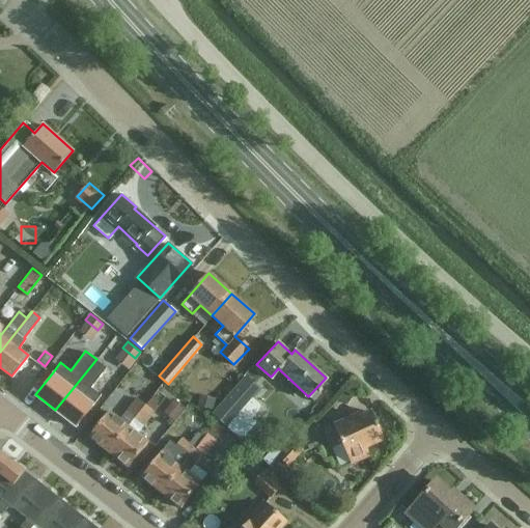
[(96,359),(79,381),(55,410),(76,425),(92,404),(101,393),(91,386),(106,366),(96,359)]
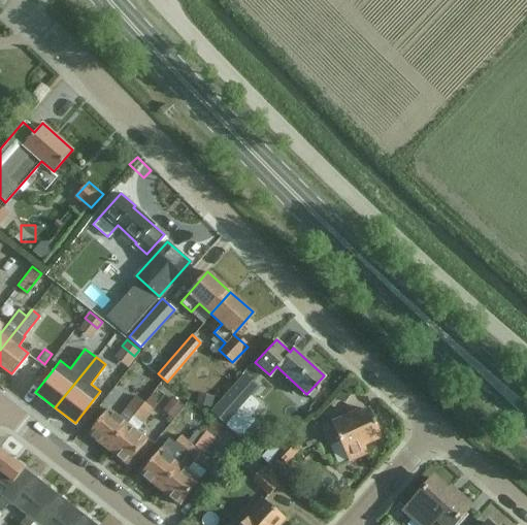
[(210,409),(240,436),(255,421),(250,416),(260,403),(251,395),(259,386),(243,372),(210,409)]
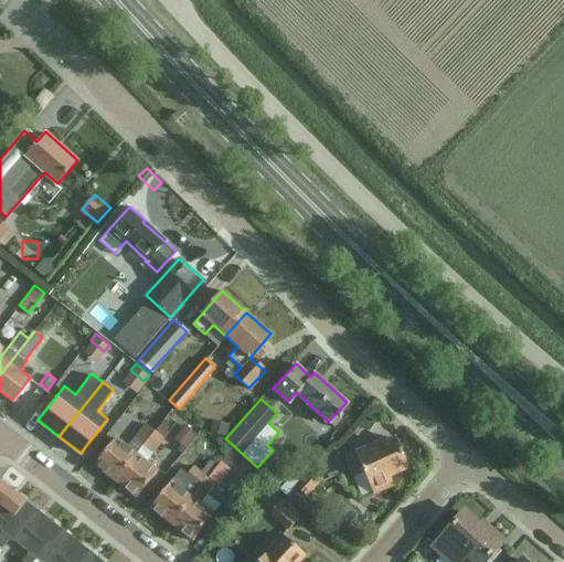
[(213,420),(211,431),(225,434),(227,423),(213,420)]
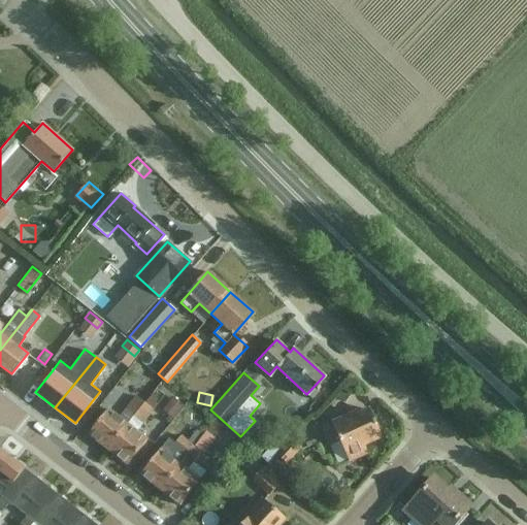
[(88,432),(107,448),(143,400),(135,393),(118,416),(106,407),(88,432)]
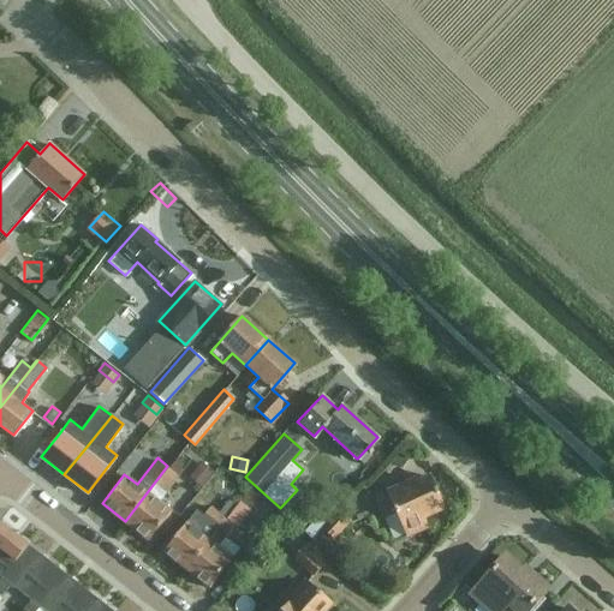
[(201,460),(189,475),(201,484),(213,469),(201,460)]
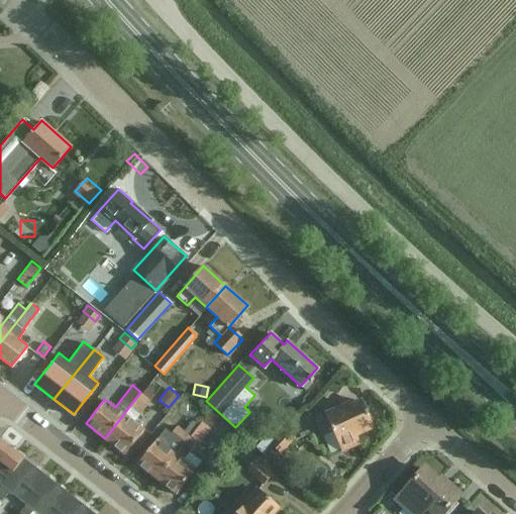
[(140,392),(105,438),(124,453),(143,429),(133,422),(150,399),(140,392)]
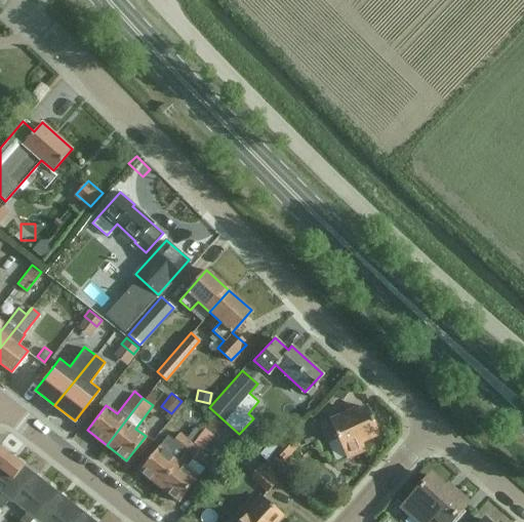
[(360,440),(378,433),(366,406),(356,410),(355,407),(317,424),(323,440),(335,434),(345,456),(363,448),(360,440)]
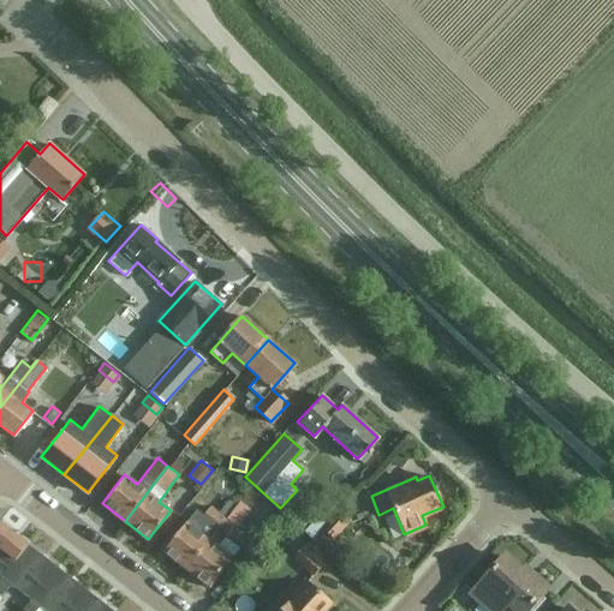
[(246,489),(239,498),(249,505),(256,496),(246,489)]
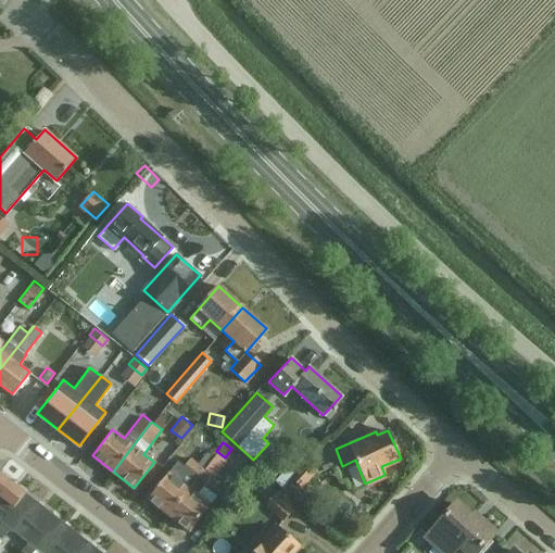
[(148,499),(168,515),(203,468),(189,457),(184,465),(177,460),(148,499)]
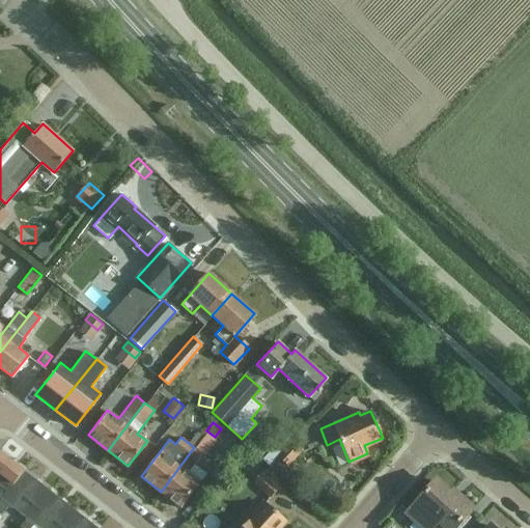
[(277,454),(268,465),(279,473),(280,472),(286,464),(301,447),(291,438),(277,454)]
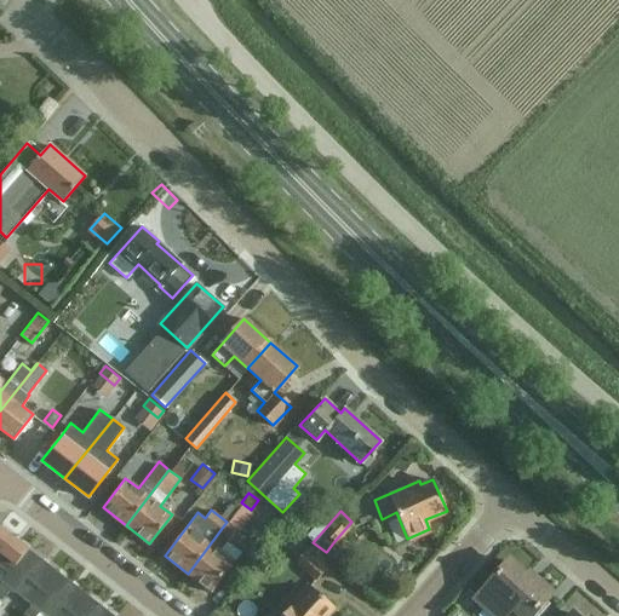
[(227,522),(188,574),(210,591),(233,560),(240,551),(225,540),(235,528),(227,522)]
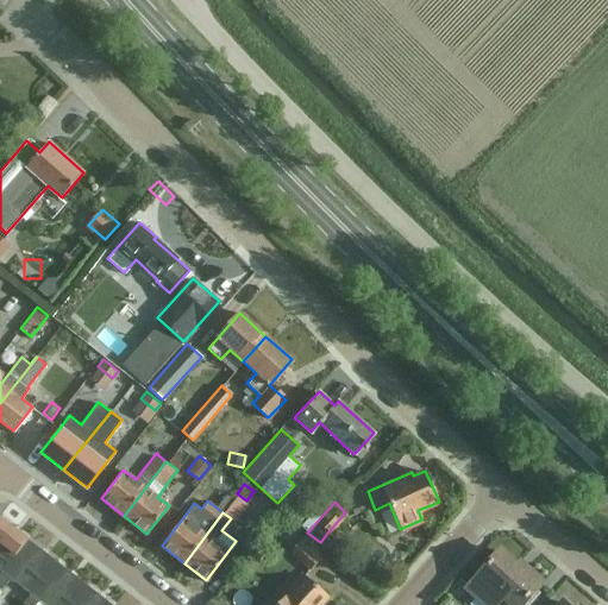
[(0,568),(2,571),(27,537),(0,517),(0,568)]
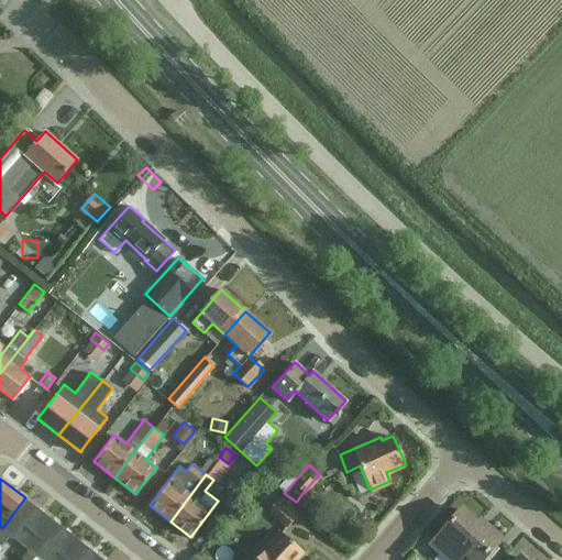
[(304,507),(297,501),(296,502),(284,493),(268,511),(288,527),(304,507)]
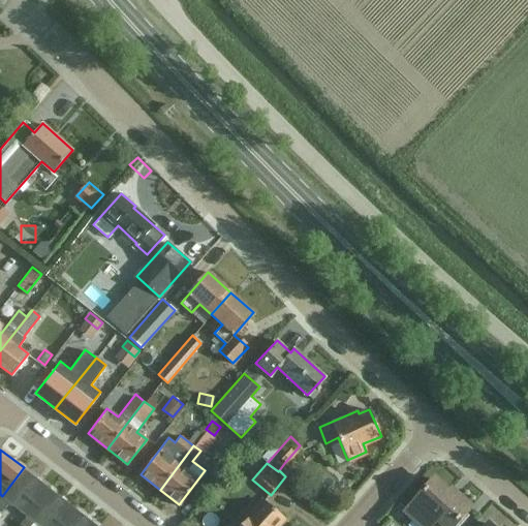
[(9,501),(27,515),(49,487),(24,467),(2,496),(0,498),(0,506),(3,509),(9,501)]
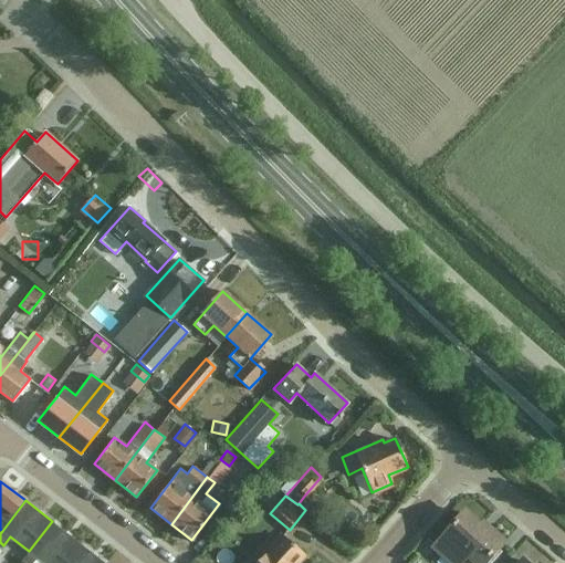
[(464,512),(440,539),(433,546),(451,562),(463,562),(470,556),(477,562),(482,562),(502,541),(480,521),(478,524),(464,512)]
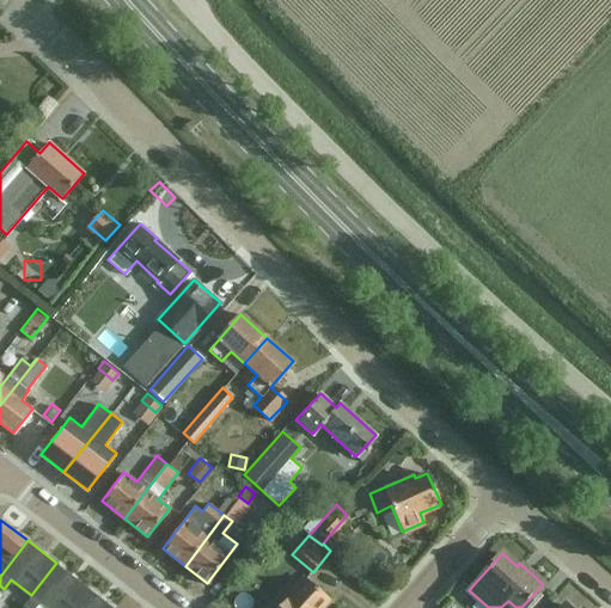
[(47,607),(67,607),(85,585),(67,571),(56,563),(31,595),(24,605),(28,607),(35,607),(40,602),(47,607)]
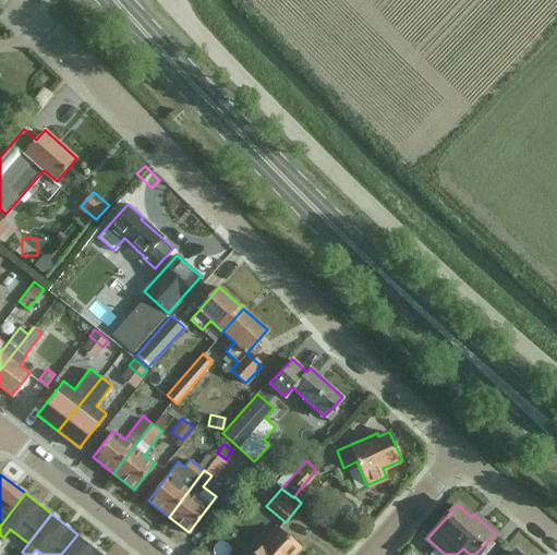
[(291,554),(299,546),(276,527),(265,540),(266,541),(254,554),(291,554)]
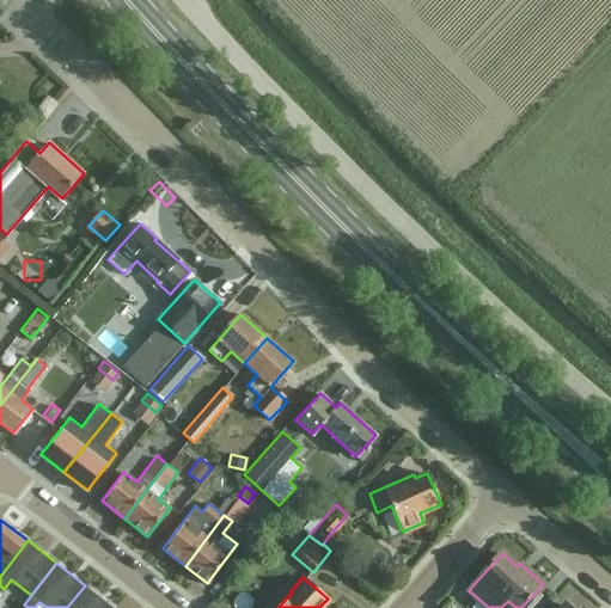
[(67,607),(114,607),(85,585),(67,607)]
